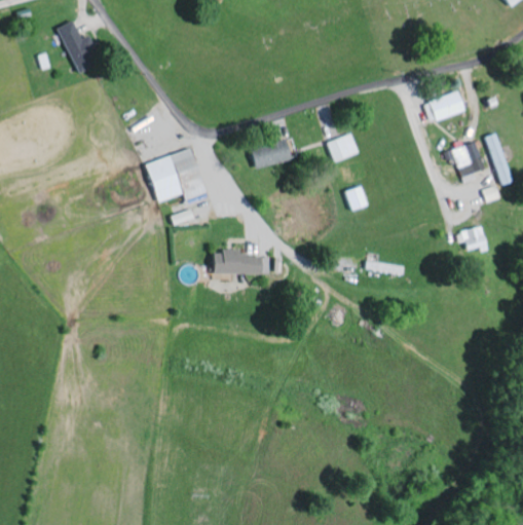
[(503,0),(513,9),(522,1),(522,0),(503,0)]
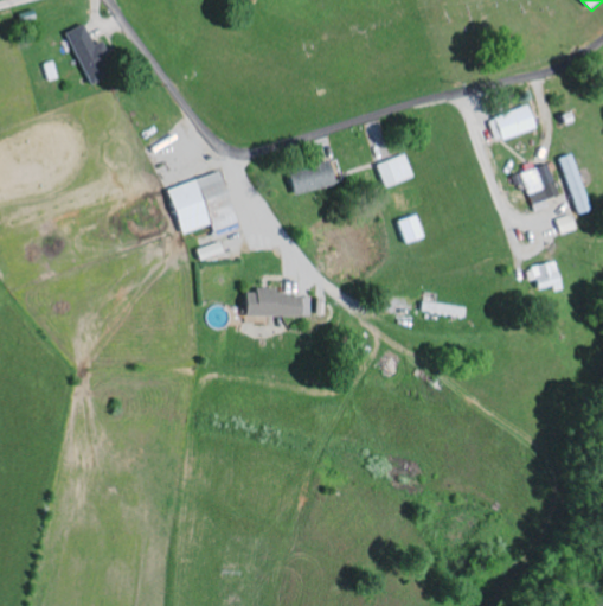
[(65,33),(90,84),(102,80),(98,71),(113,64),(109,57),(117,52),(110,38),(94,46),(83,24),(65,33)]
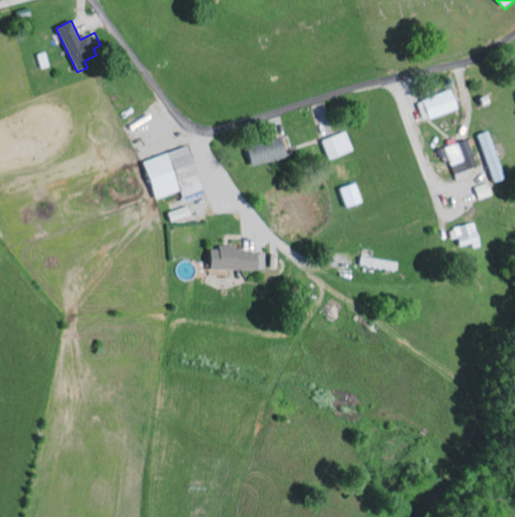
[(417,101),(423,121),(456,110),(449,90),(417,101)]
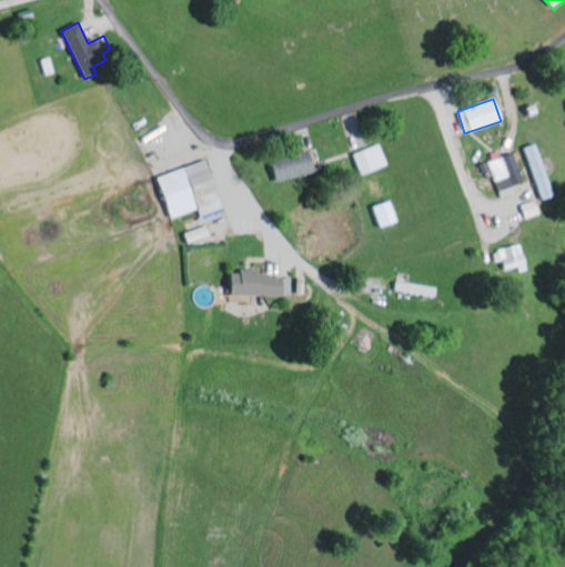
[(555,196),(537,143),(524,148),(543,201),(555,196)]
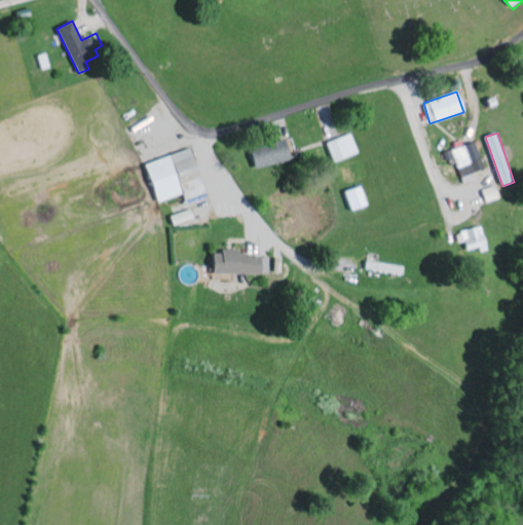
[(334,163),(359,153),(351,134),(327,143),(334,163)]
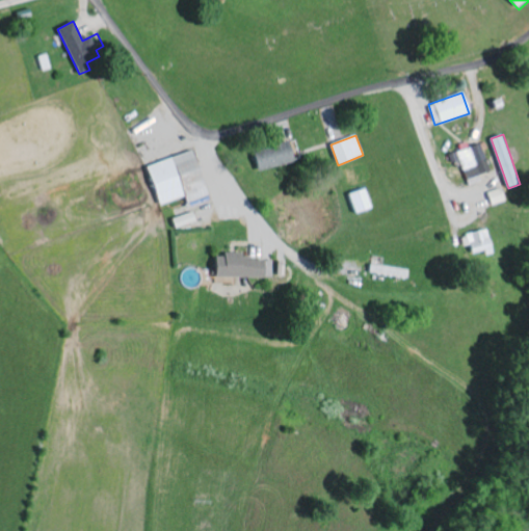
[(256,169),(301,161),(297,140),(252,149),(256,169)]
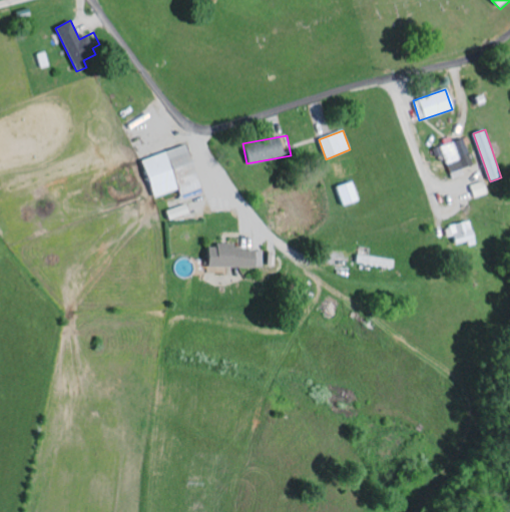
[(462,169),(474,164),(463,138),(441,147),(454,179),(465,175),(462,169)]
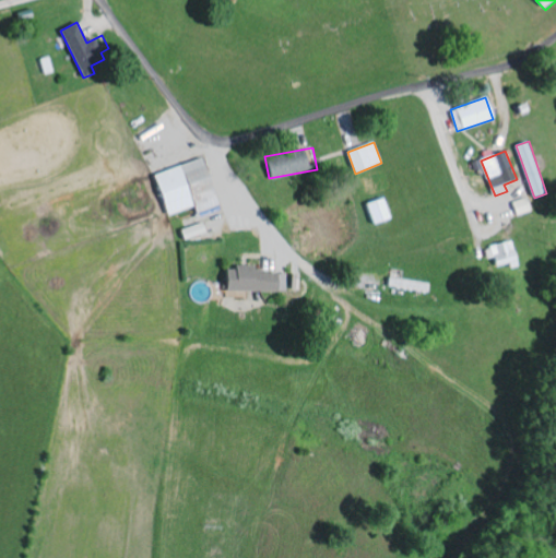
[(154,174),(167,215),(196,208),(198,213),(219,206),(204,158),(154,174)]
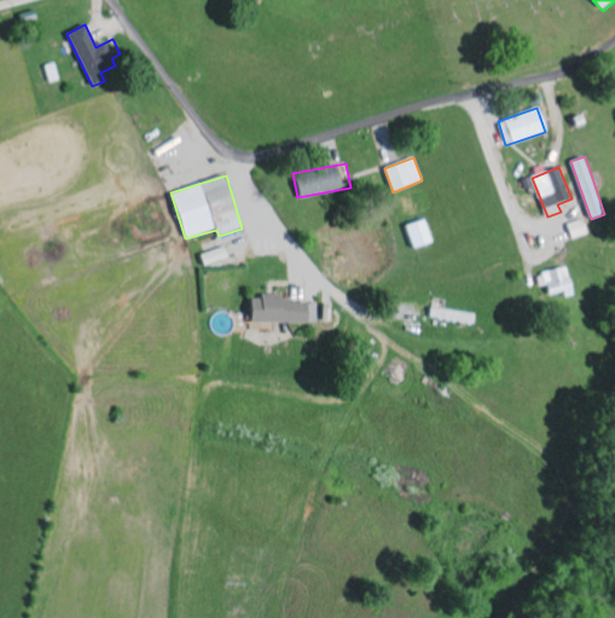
[(431,243),(424,219),(406,225),(413,249),(431,243)]
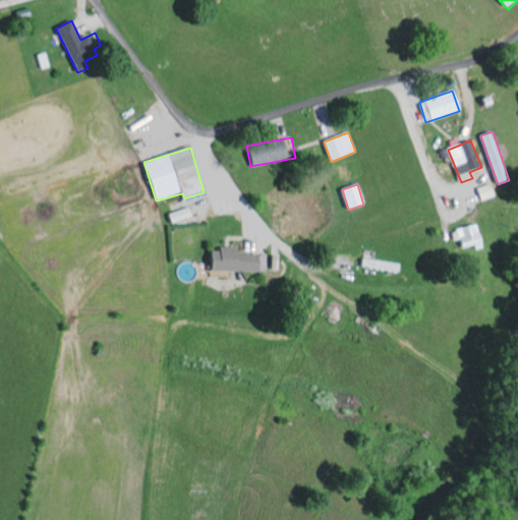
[(495,196),(492,184),(478,188),(481,200),(495,196)]
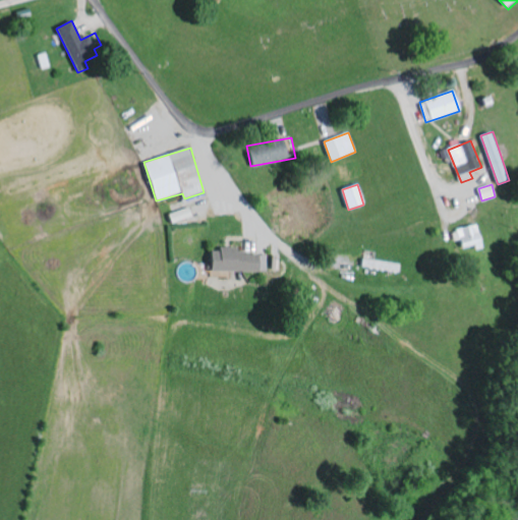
[(169,215),(172,224),(192,217),(190,208),(169,215)]
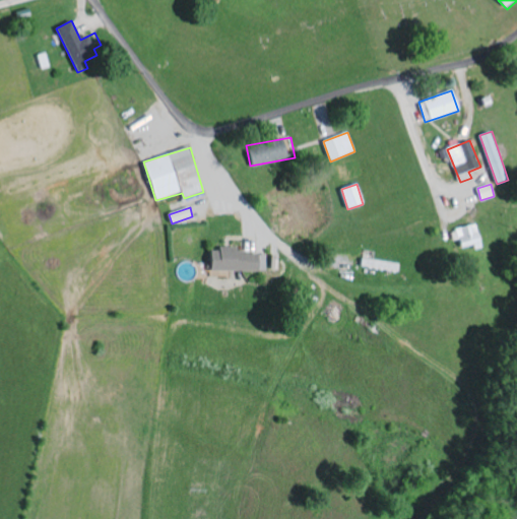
[(459,248),(475,246),(475,250),(482,248),(478,224),(455,229),(459,248)]
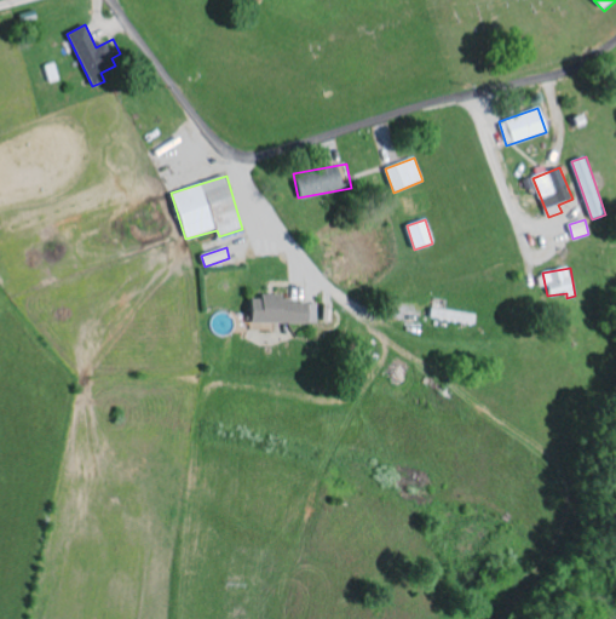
[(282,297),(249,296),(249,322),(316,324),(317,303),(282,302),(282,297)]
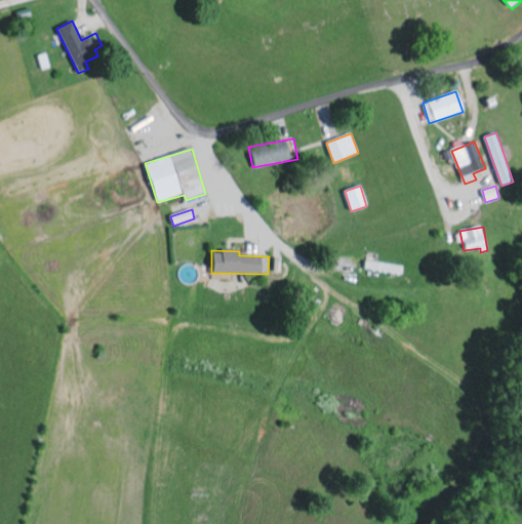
[(403,275),(404,266),(366,262),(365,271),(403,275)]
